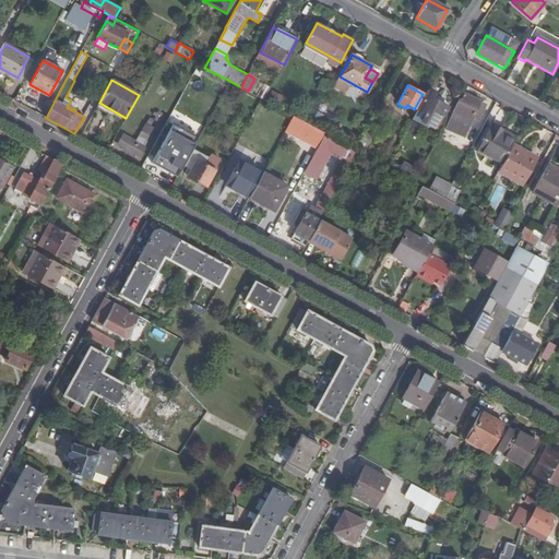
[(271,92),(268,98),(280,104),(283,97),(271,92)]
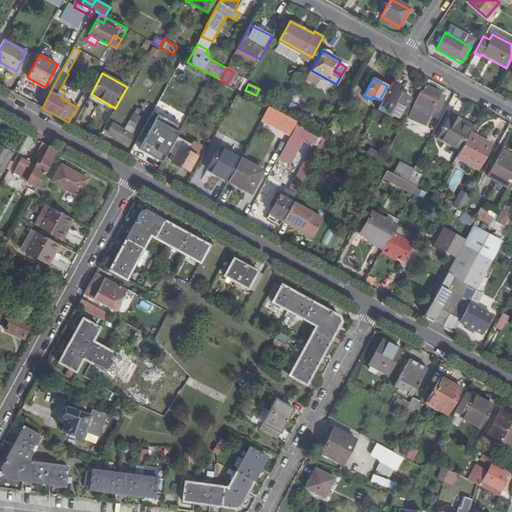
[(422,91),(421,91),(414,102),(431,110),(432,109),(437,111),(441,102),(439,102),(442,95),(439,94),(439,93),(424,86),(422,91)]
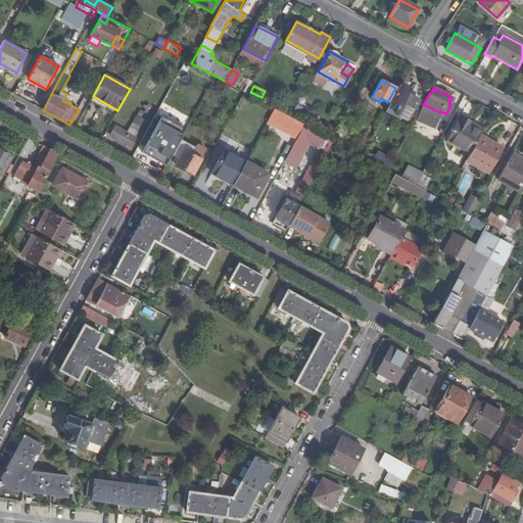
[(414,109),(418,100),(405,93),(397,106),(405,110),(407,106),(414,109)]
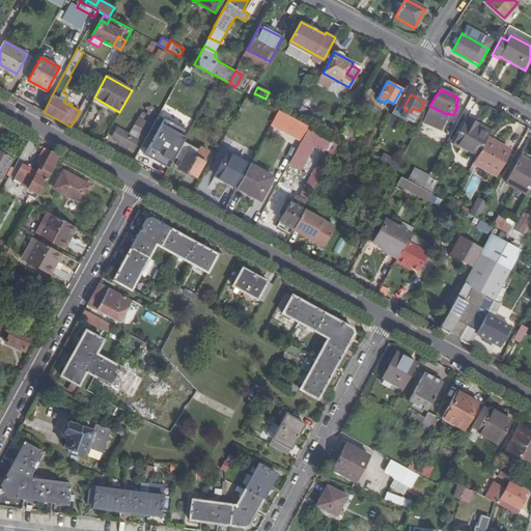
[(143,156),(166,168),(187,132),(164,118),(143,156)]
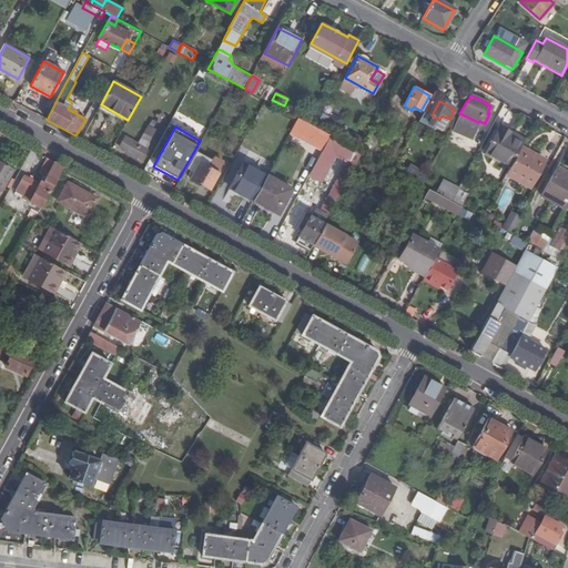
[(519,148),(521,143),(509,137),(510,133),(499,128),(486,152),(509,165),(519,148)]
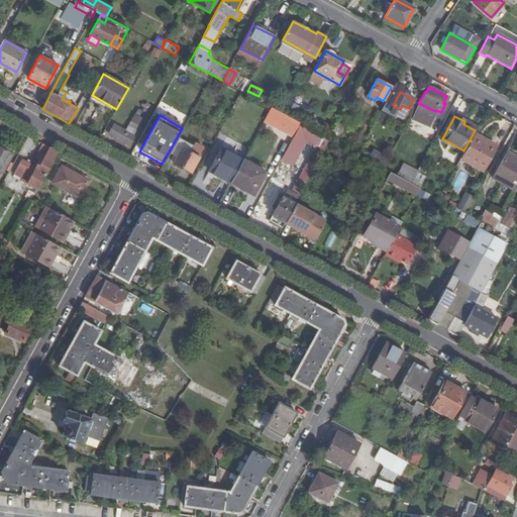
[(338,136),(345,124),(339,121),(333,133),(338,136)]
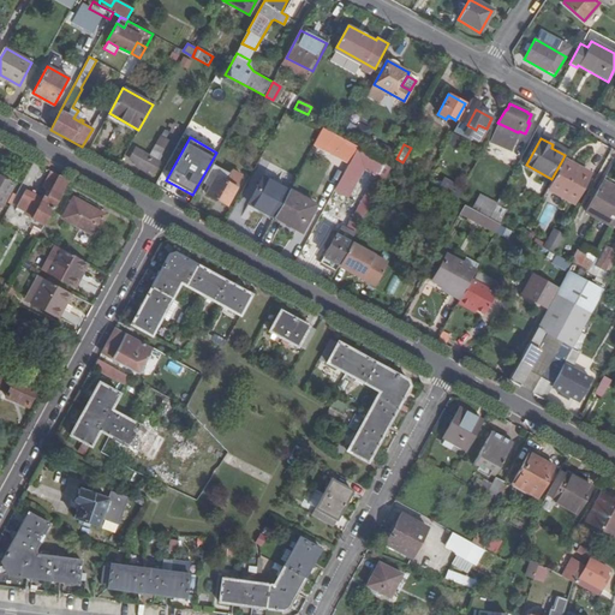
[(565,155),(567,151),(553,144),(551,148),(565,155)]
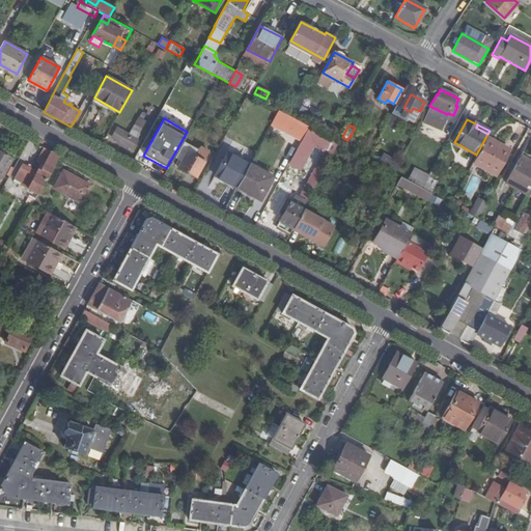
[(123,146),(126,148),(128,145),(132,148),(142,130),(134,126),(129,136),(116,130),(112,138),(124,144),(123,146)]
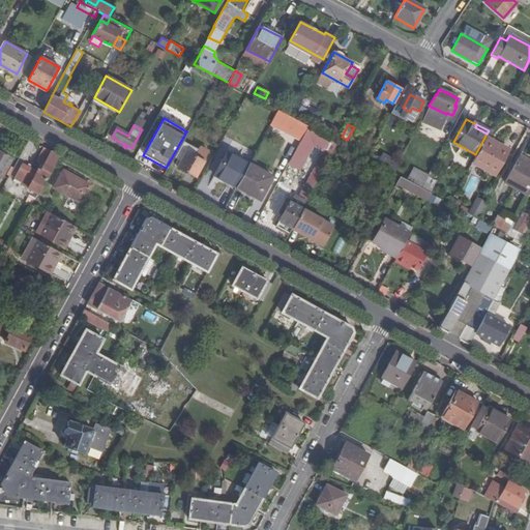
[(308,196),(339,143),(335,142),(308,126),(289,163),(298,169),(314,142),(324,148),(298,197),(305,202),(308,196)]
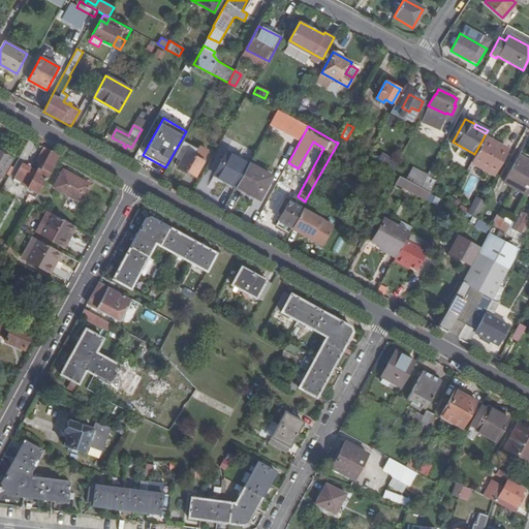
[(500,146),(484,137),(483,139),(498,149),(500,146)]
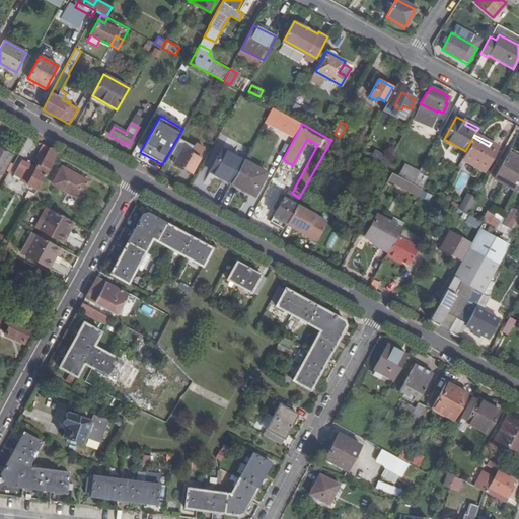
[(473,137),(461,159),(484,171),(497,147),(491,143),(489,146),(473,137)]
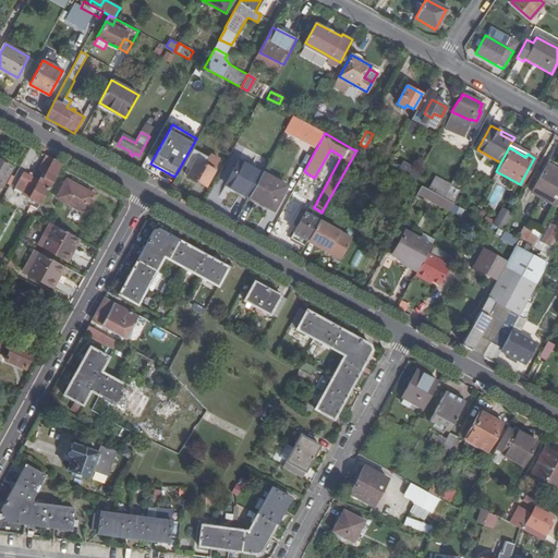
[(475,153),(499,166),(500,162),(477,149),(475,153)]
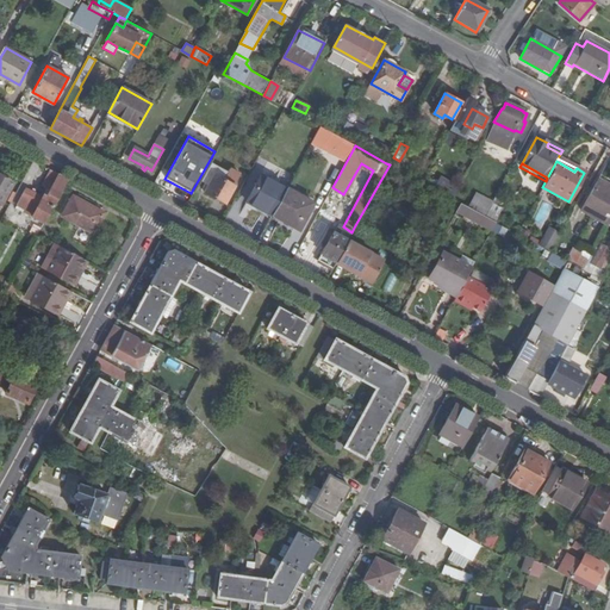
[(224,204),(241,175),(229,169),(226,174),(210,165),(201,181),(209,185),(205,193),(224,204)]
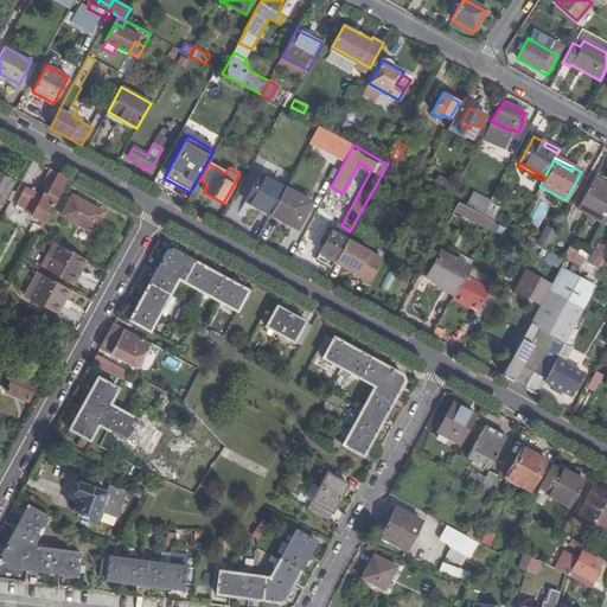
[(68,178),(51,170),(42,185),(46,187),(42,197),(25,187),(16,208),(44,223),(53,206),(53,205),(68,178)]
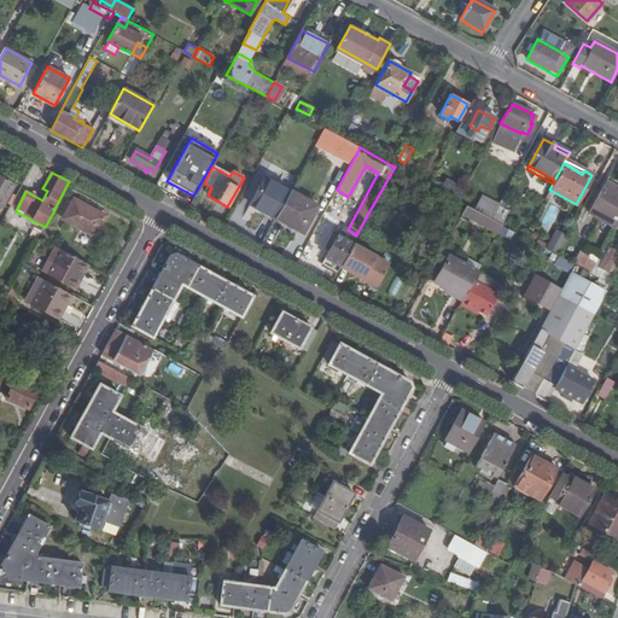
[(274,219),(290,192),(264,178),(249,204),(274,219)]
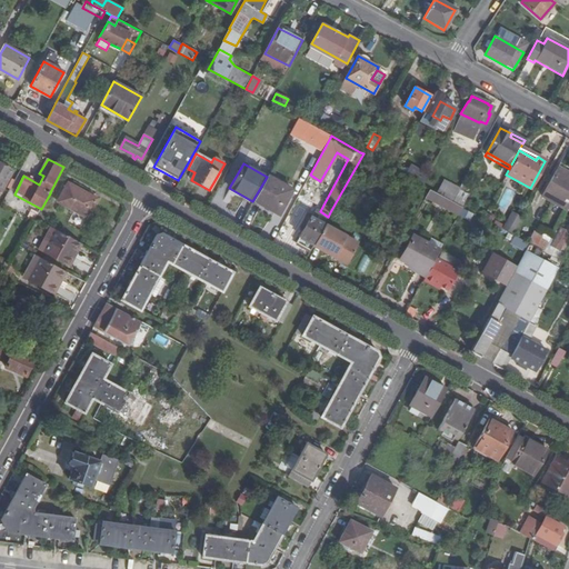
[(405,172),(420,185),(427,176),(411,165),(405,172)]
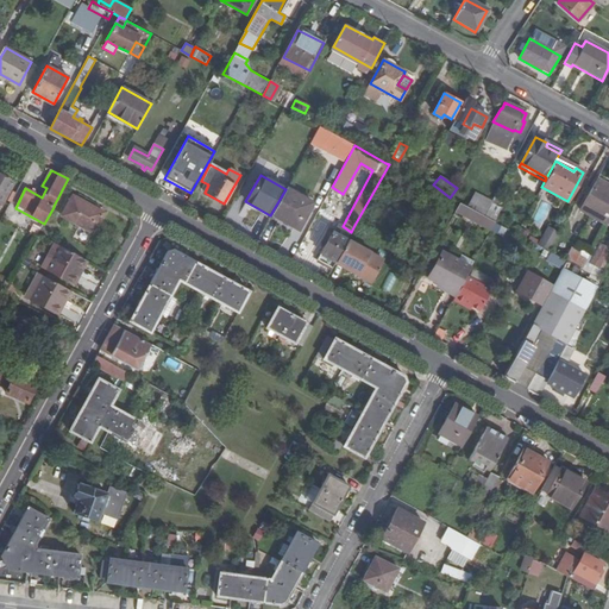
[(2,182),(0,181),(0,206),(0,207),(13,183),(5,179),(2,182)]
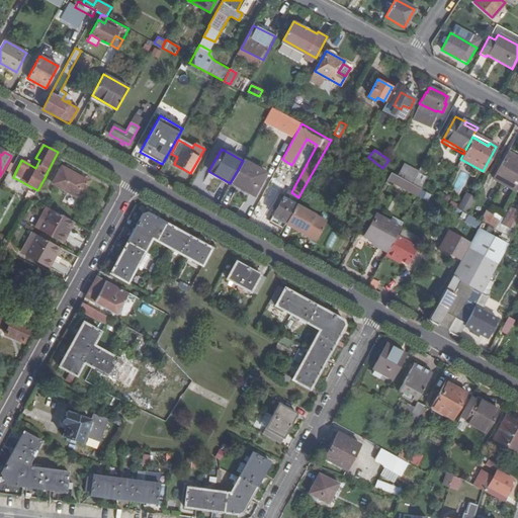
[(517,189),(517,186),(517,158),(508,152),(493,179),(516,191),(517,189)]
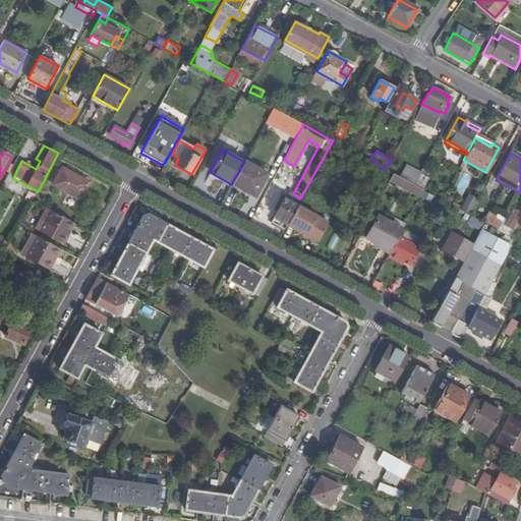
[(267,174),(244,162),(231,184),(250,194),(255,186),(258,188),(267,174)]
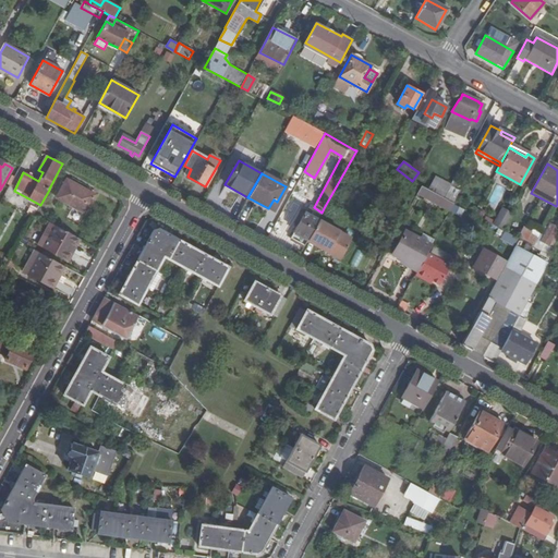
[(443,198),(450,185),(435,177),(431,185),(427,183),(425,189),(431,192),(443,198)]
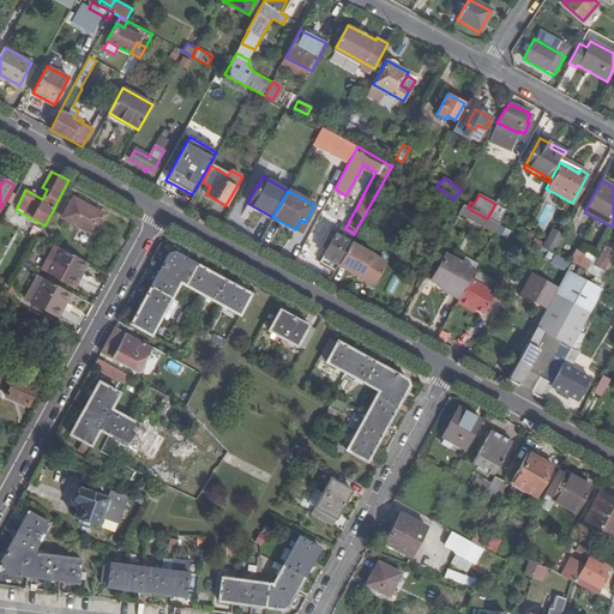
[(90,241),(104,215),(73,197),(62,218),(80,228),(77,234),(90,241)]
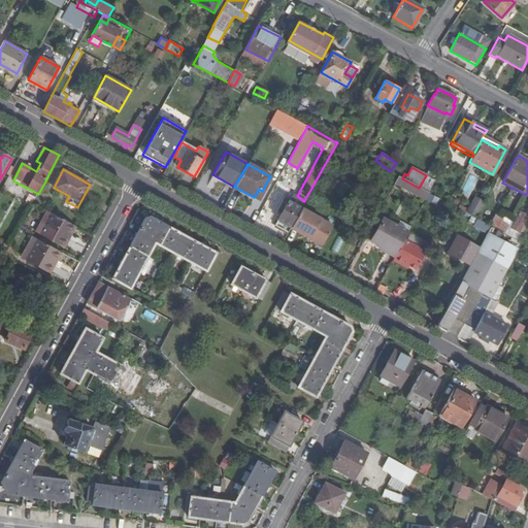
[(407,182),(402,178),(398,176),(395,183),(403,188),(407,182)]
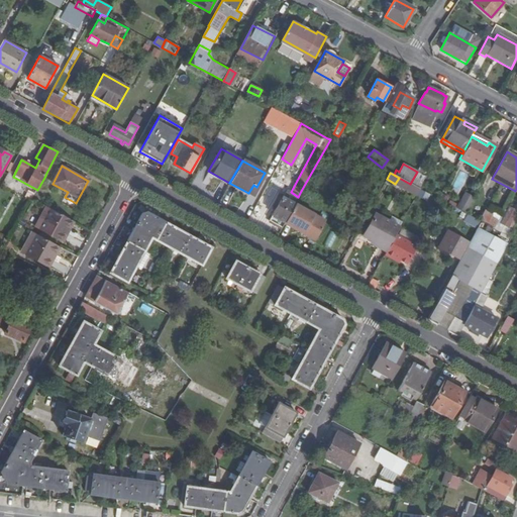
[(411,184),(410,184),(399,178),(395,184),(407,191),(411,184)]
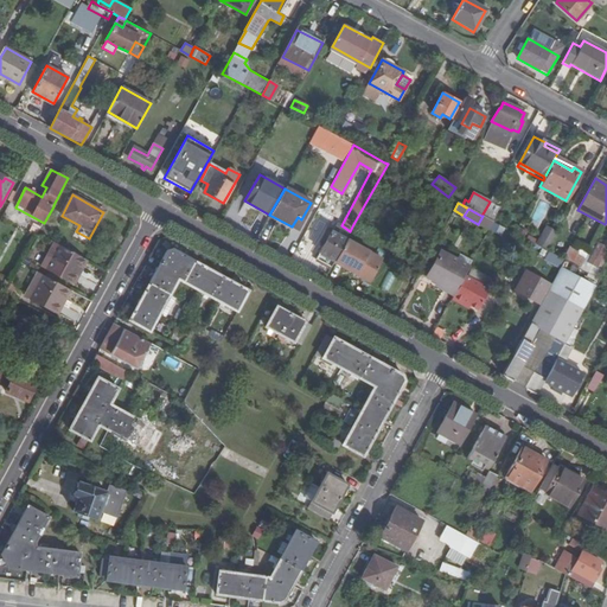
[(489,230),(493,222),(483,216),(478,224),(489,230)]
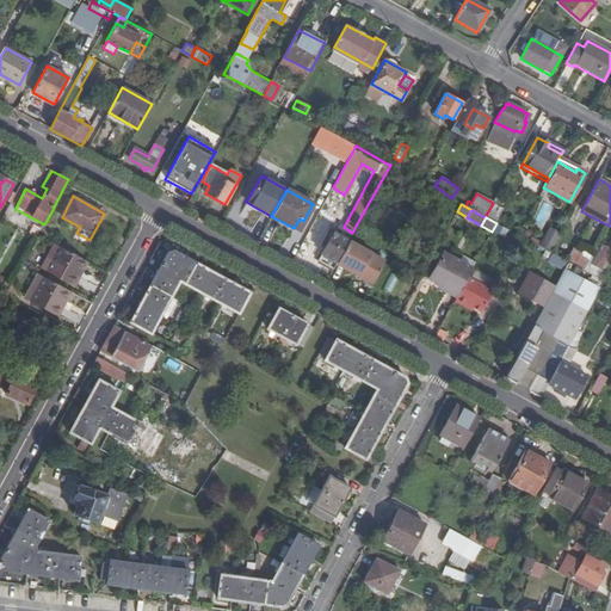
[(48,239),(56,223),(49,218),(41,235),(48,239)]
